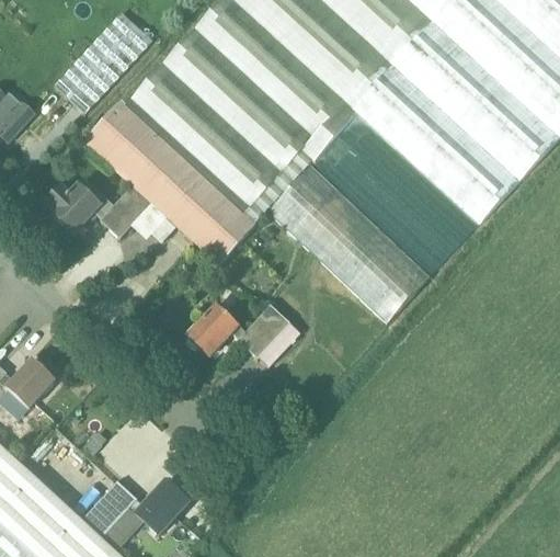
[(84,114),(151,42),(120,12),(53,84),(84,114)]
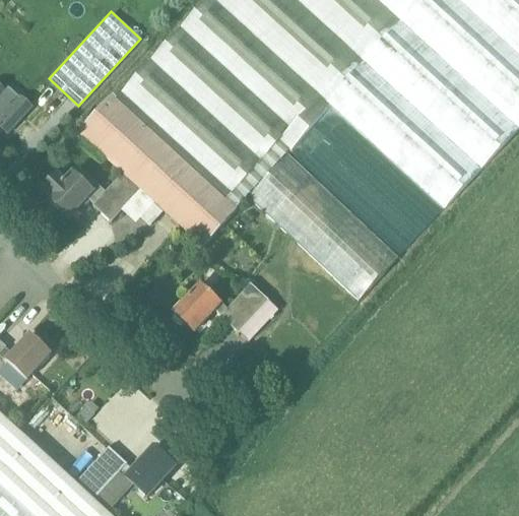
[(7,86),(5,89),(0,94),(0,126),(6,132),(30,106),(19,95),(18,97),(7,86)]
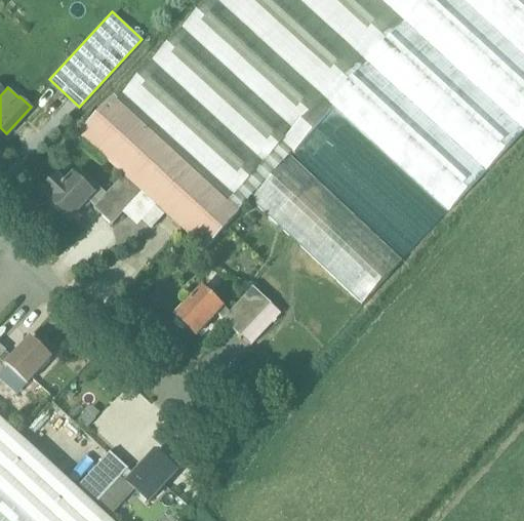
[(112,95),(78,132),(122,173),(123,172),(142,189),(140,190),(204,248),(238,209),(115,98),(112,95)]
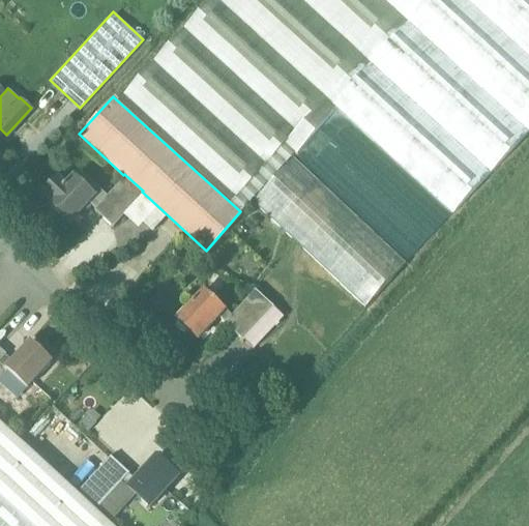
[(57,174),(41,192),(50,199),(48,201),(70,221),(89,201),(94,206),(94,207),(112,224),(142,192),(143,191),(124,174),(123,175),(108,193),(80,167),(65,182),(57,174)]
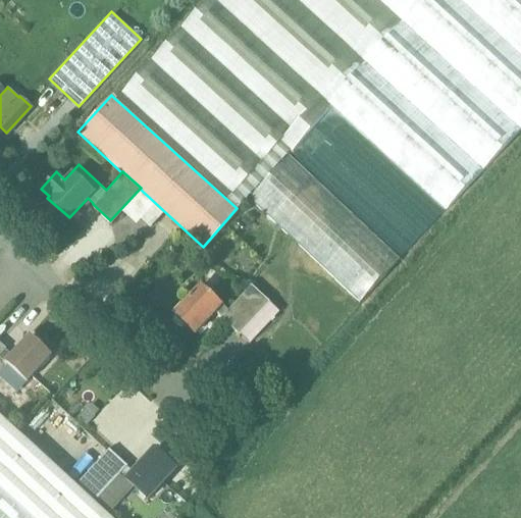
[(239,332),(269,300),(251,282),(227,308),(200,282),(173,312),(195,332),(215,309),(221,314),(220,316),(239,332)]
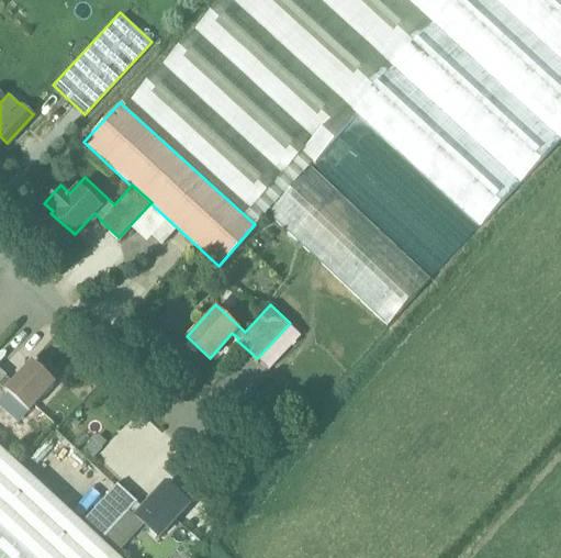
[(0,487),(22,464),(0,443),(0,382),(29,409),(55,380),(32,359),(12,380),(6,374),(7,372),(0,366),(0,487)]
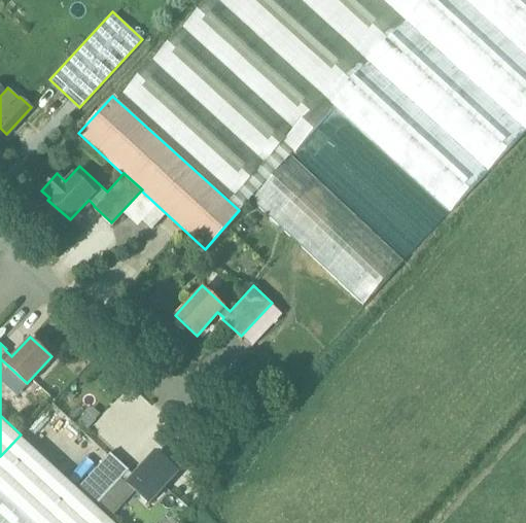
[(0,522),(119,522),(96,501),(120,476),(148,501),(176,472),(154,452),(133,475),(126,469),(128,467),(109,451),(77,485),(21,434),(0,456),(0,522)]
